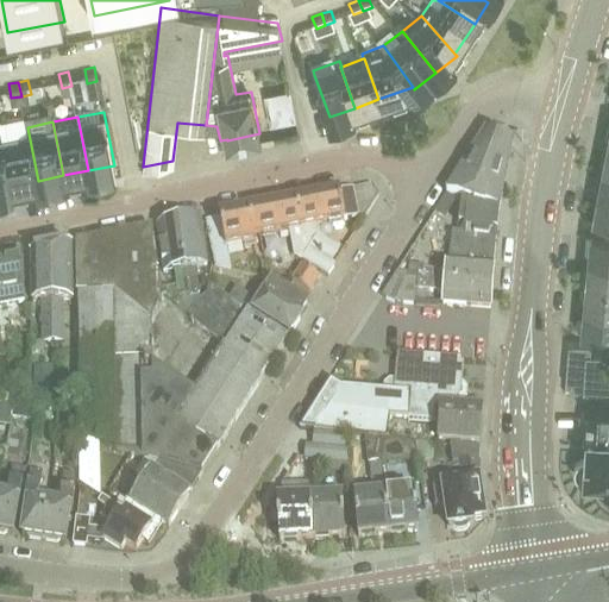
[(452,226),(449,254),(494,257),(498,206),(513,135),(488,124),(446,188),(463,193),(459,220),(454,220),(454,227),(452,226)]
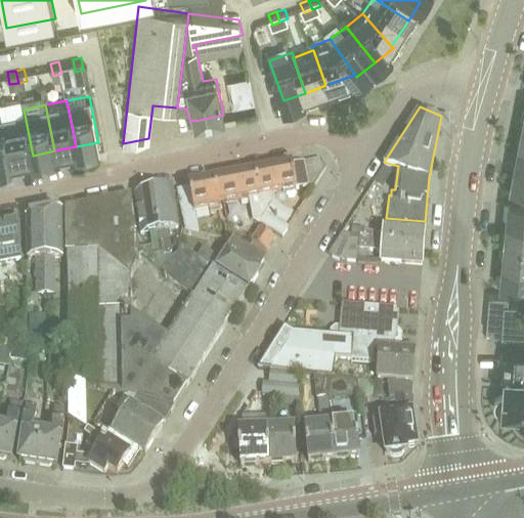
[(33,156),(24,110),(2,114),(11,160),(33,156)]
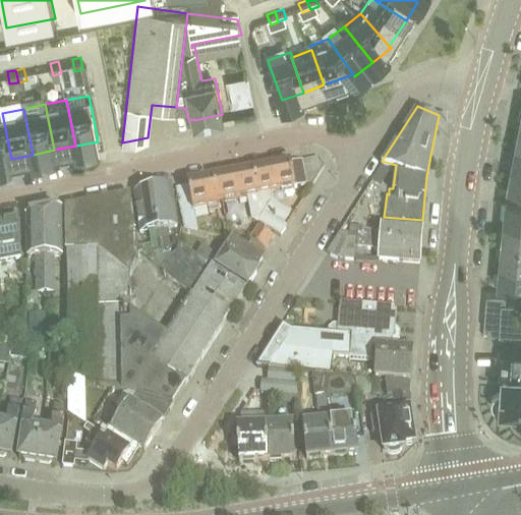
[(0,161),(11,159),(2,113),(0,113),(0,161)]
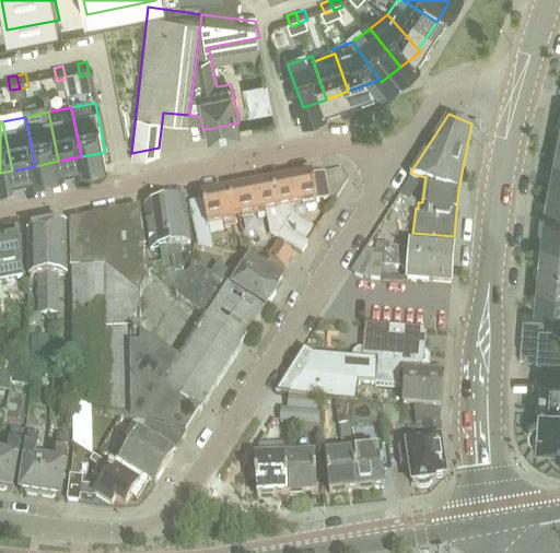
[(559,152),(555,151),(550,174),(559,176),(559,152)]
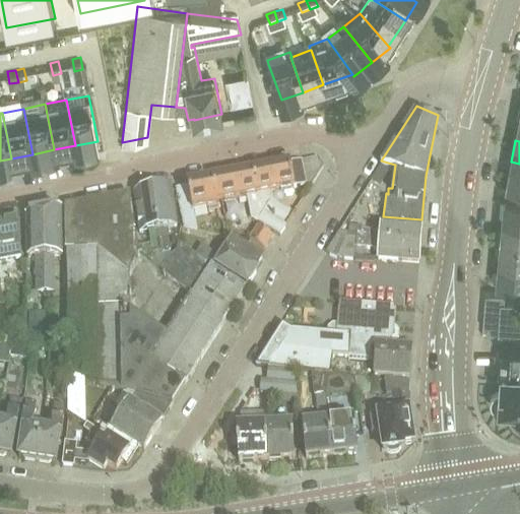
[(294,209),(272,196),(271,187),(306,180),(311,184),(323,163),(317,152),(253,166),(260,205),(264,204),(265,207),(257,219),(278,234),(294,209)]
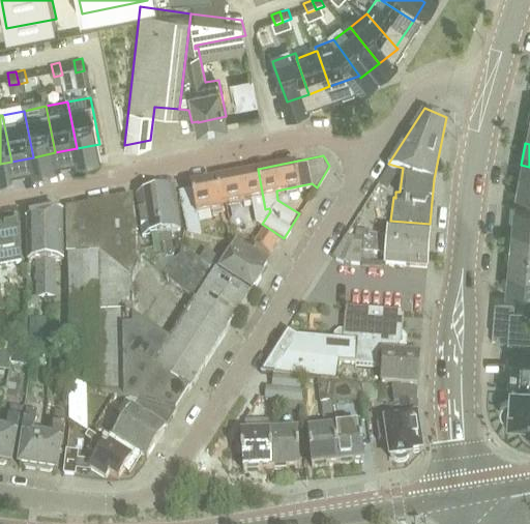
[(529,167),(521,165),(516,186),(529,188),(529,167)]
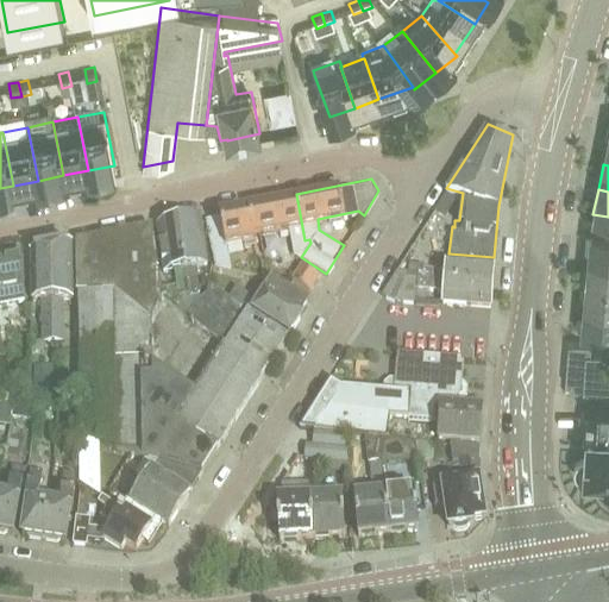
[(296,194),(250,204),(255,231),(289,225),(294,251),(301,257),(311,243),(309,239),(305,240),(296,194)]
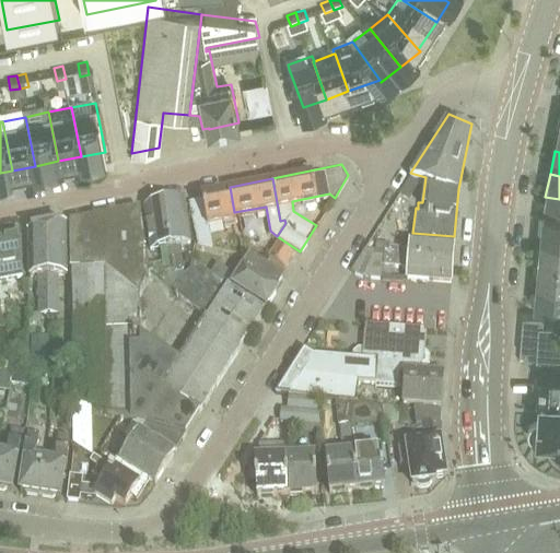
[(236,222),(234,212),(230,187),(201,192),(201,196),(189,198),(198,240),(212,244),(208,222),(224,218),(225,224),(236,222)]
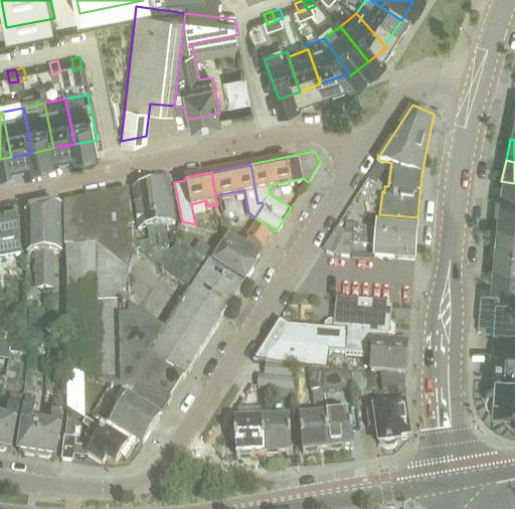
[(169,180),(152,184),(160,241),(149,257),(157,263),(168,244),(168,239),(165,222),(175,220),(170,186),(169,180)]
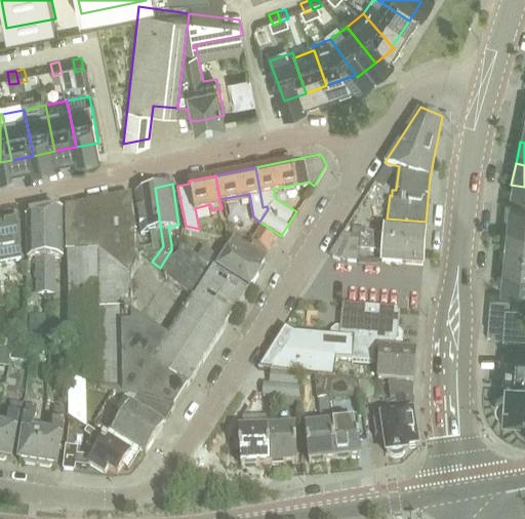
[(140,253),(152,262),(163,246),(155,188),(135,191),(143,232),(152,231),(154,244),(140,246),(140,253)]
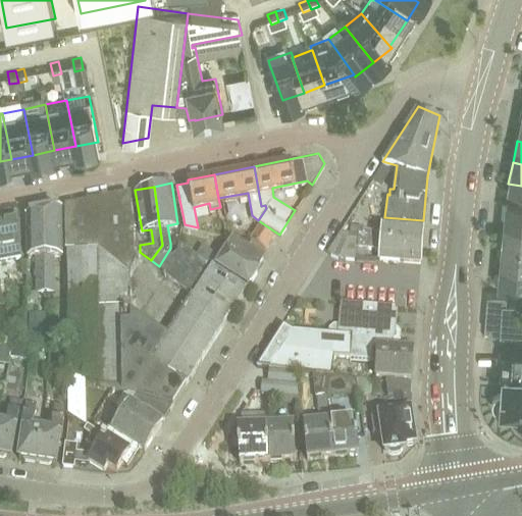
[(210,344),(228,314),(195,293),(192,290),(165,331),(132,307),(129,270),(140,252),(139,243),(131,191),(64,204),(66,288),(68,371),(96,379),(123,387),(173,401),(187,380),(210,344)]
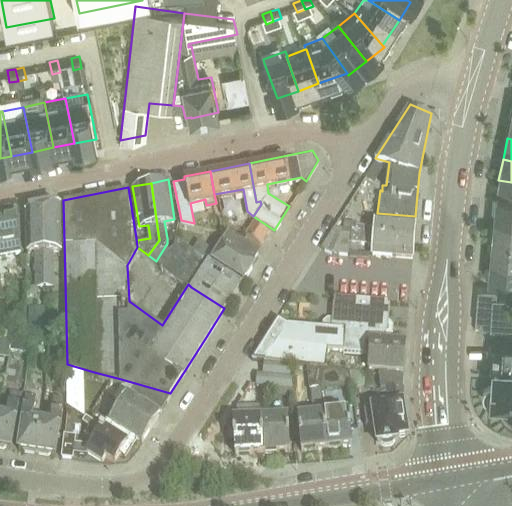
[(495,213),(511,214),(511,192),(497,191),(495,213)]
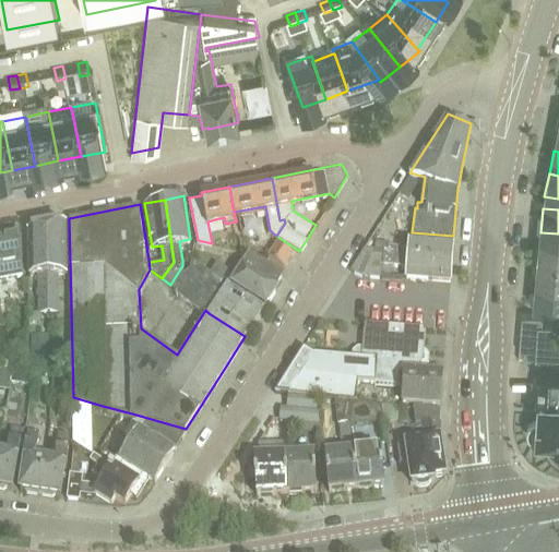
[(44,291),(44,309),(59,309),(58,271),(67,271),(66,219),(47,223),(48,291),(44,291)]
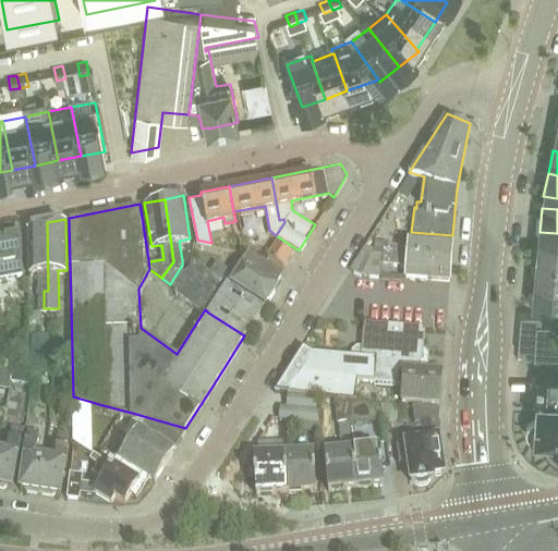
[(38,291),(44,291),(48,291),(47,222),(28,225),(29,271),(38,270),(38,291)]
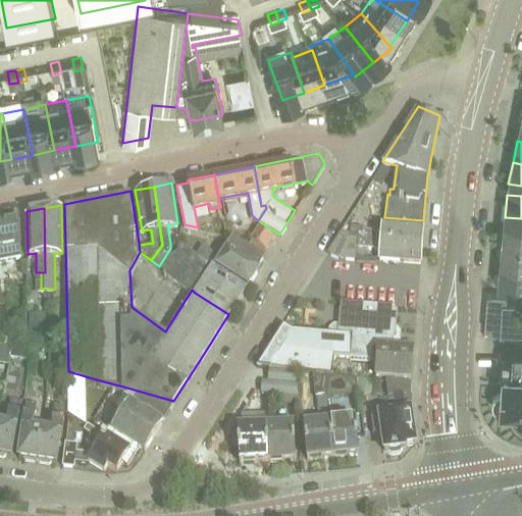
[(0,216),(0,256),(21,253),(19,213),(0,216)]
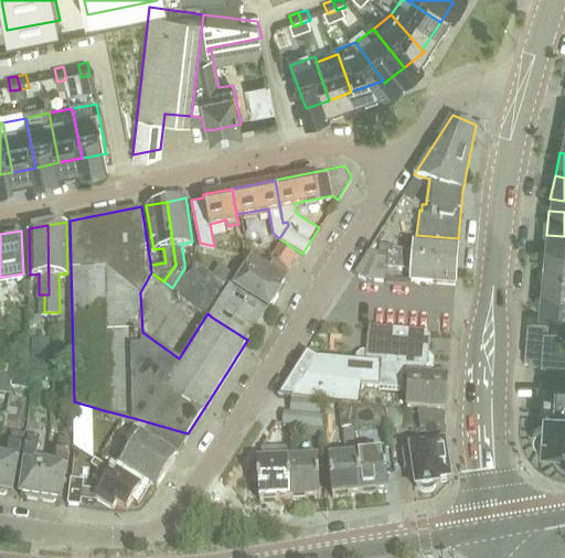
[(456,263),(458,238),(416,235),(416,238),(413,238),(413,248),(393,246),(392,249),(369,247),(365,251),(456,263)]
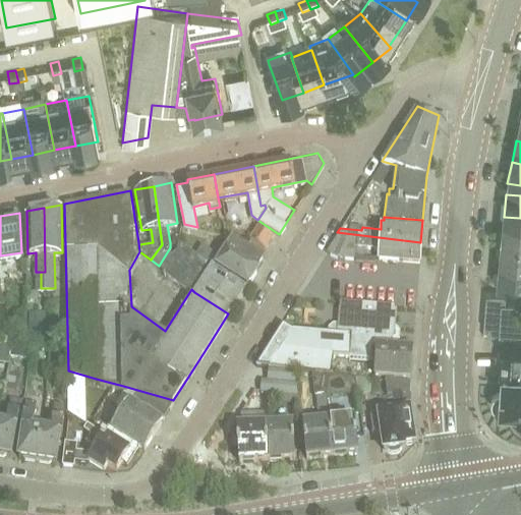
[(520,218),(504,217),(502,238),(520,239),(520,218)]
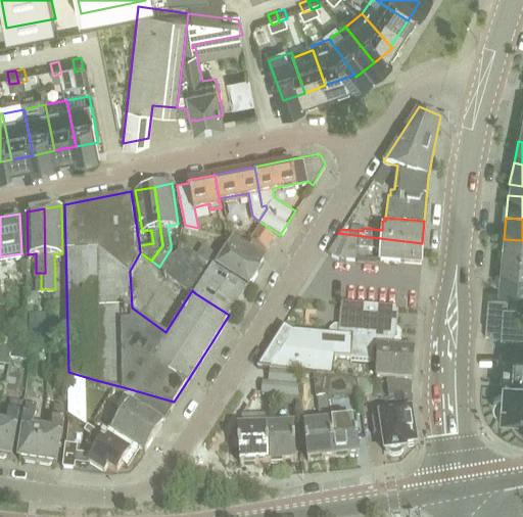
[(259,225),(251,238),(265,247),(274,233),(259,225)]
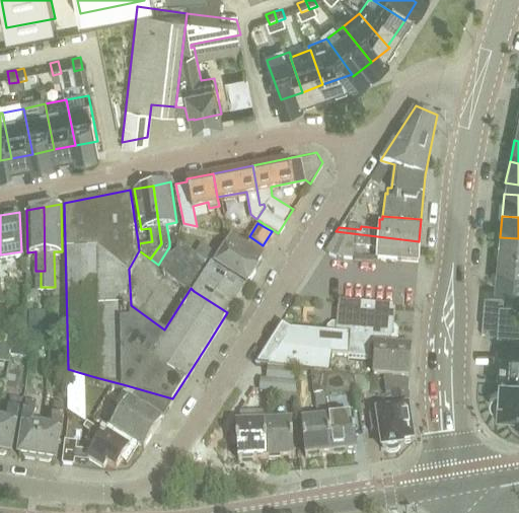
[(377,252),(417,257),(419,241),(336,231),(326,246),(337,251),(354,253),(356,238),(360,238),(359,242),(377,244),(377,252)]
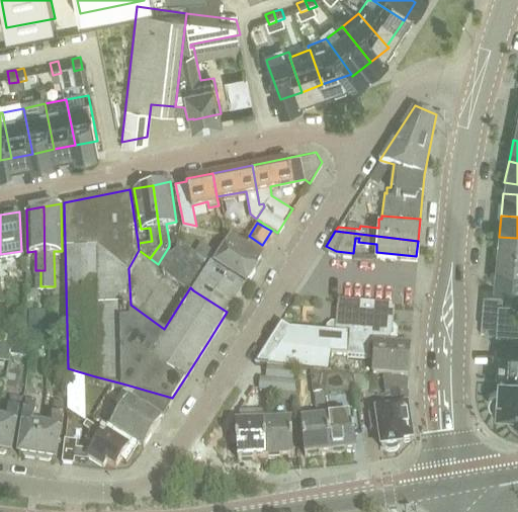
[(246,282),(257,265),(256,264),(262,255),(232,236),(221,253),(201,241),(195,250),(246,282)]
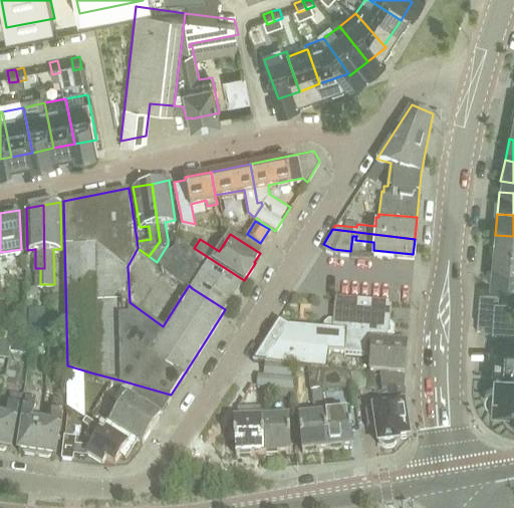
[(513,257),(513,236),(495,235),(493,256),(513,257)]
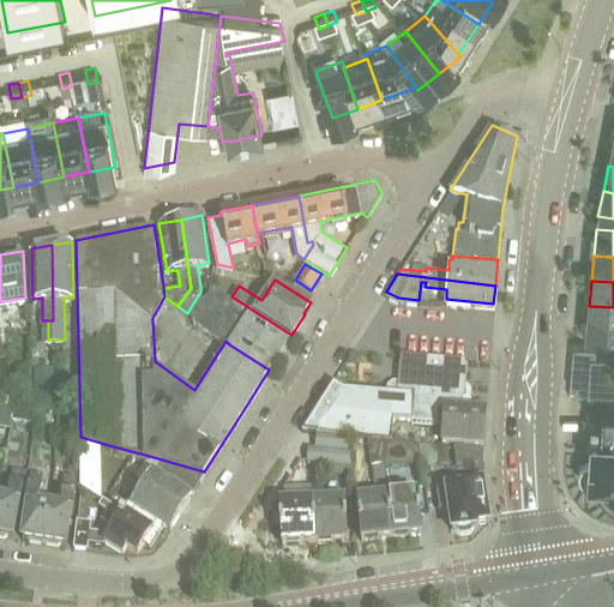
[(270,367),(292,335),(232,296),(210,282),(209,284),(209,293),(188,313),(226,341),(229,344),(230,342),(270,367)]
